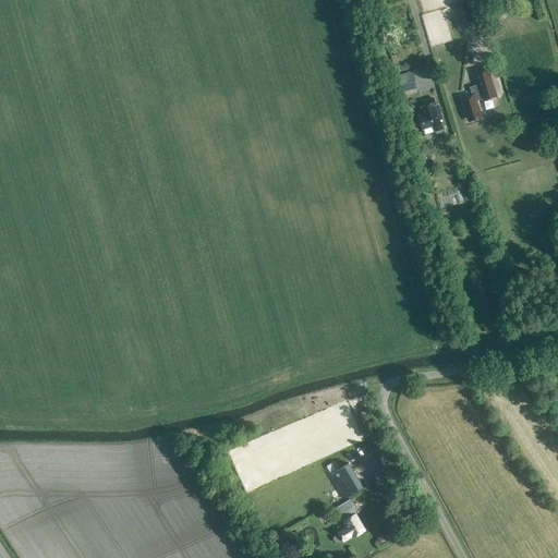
[(473,22),(469,4),(455,8),(460,26),(473,22)]
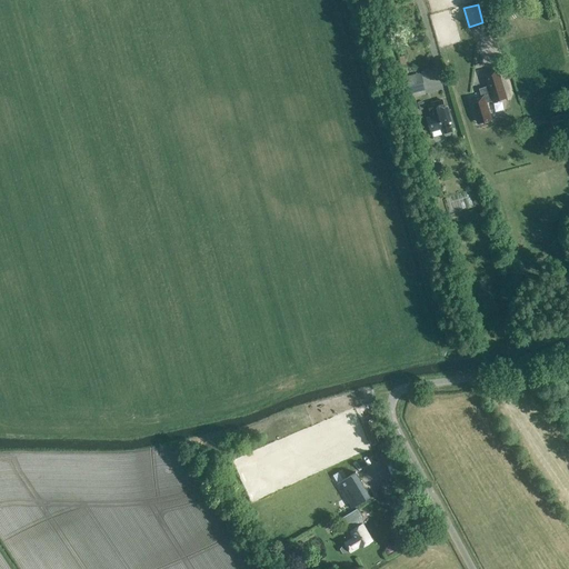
[(481,97),(472,99),(469,100),(477,126),(491,120),(487,105),(492,102),(493,103),(508,99),(498,69),(483,73),(488,88),(479,90),(481,97)]
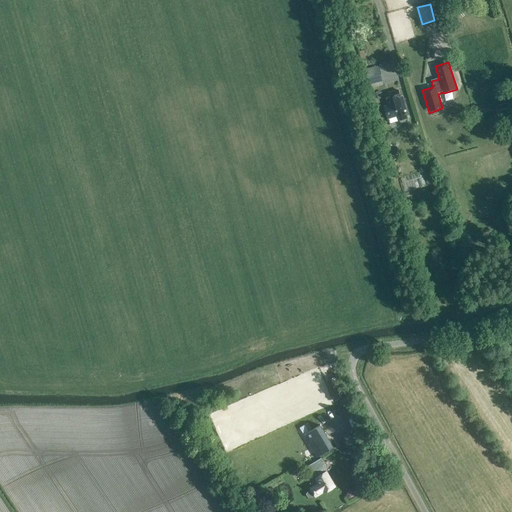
[(367,70),(370,83),(371,85),(382,82),(378,67),(367,70)]
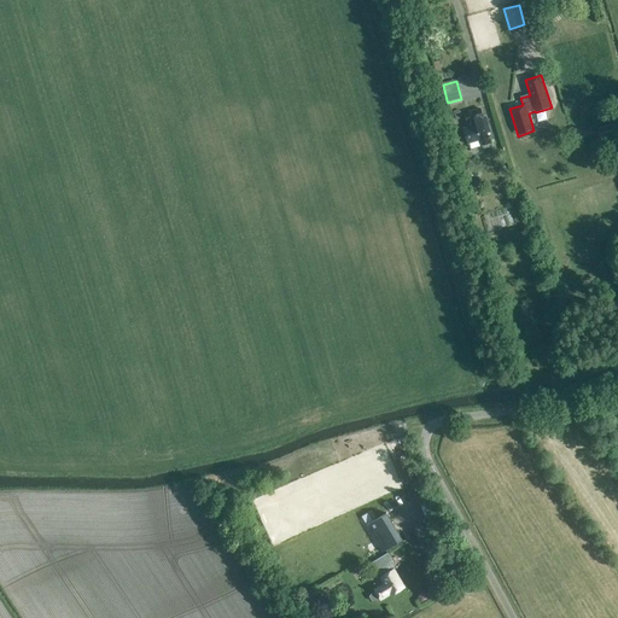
[(465,114),(470,127),(462,129),(467,144),(479,140),(482,149),(484,149),(489,147),(491,146),(489,139),(493,138),(487,117),(484,117),(482,109),(465,114)]
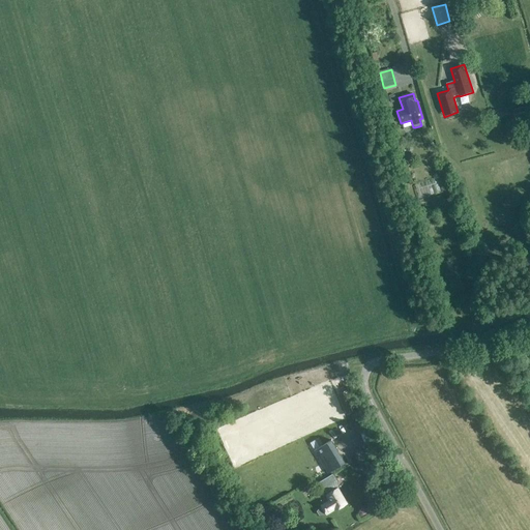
[(508,110),(493,114),(494,119),(509,116),(508,110)]
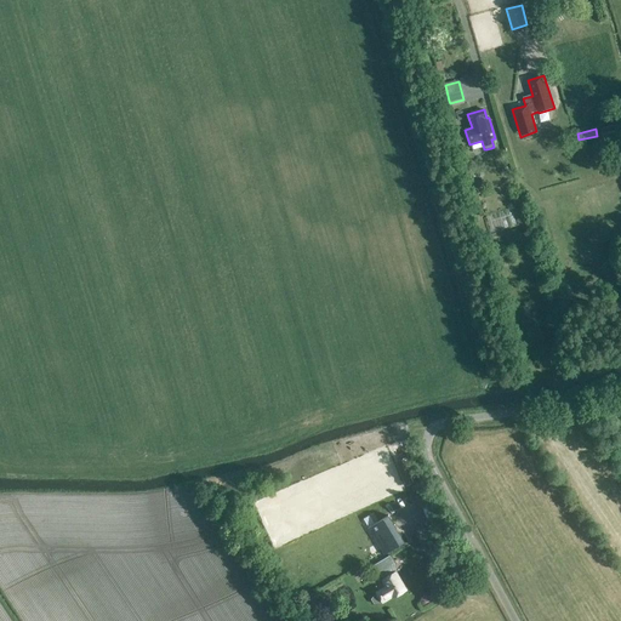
[(372,517),(364,522),(385,556),(404,543),(388,516),(377,523),(372,517)]
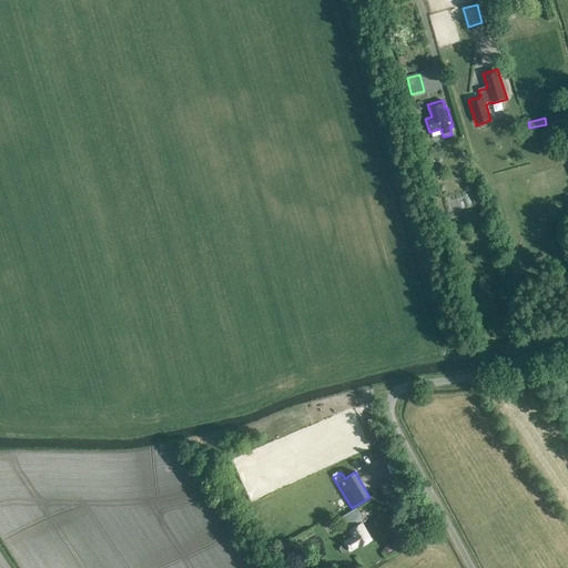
[(347,551),(350,550),(350,551),(358,545),(359,547),(371,540),(362,525),(364,524),(361,518),(361,517),(356,509),(342,517),(347,526),(348,525),(352,530),(351,530),(354,537),(344,543),(345,543),(342,545),(338,548),(342,553),(347,551)]
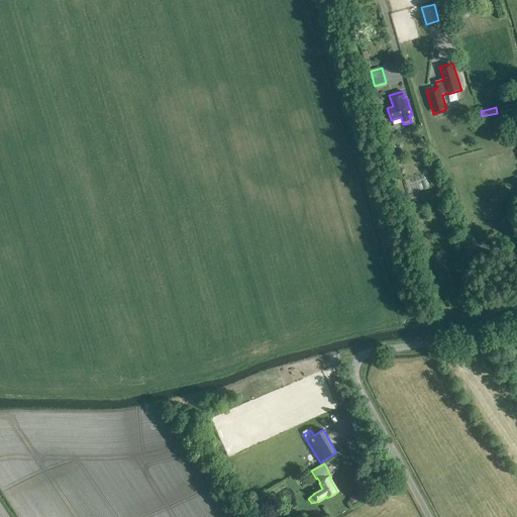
All buildings are outlined.
